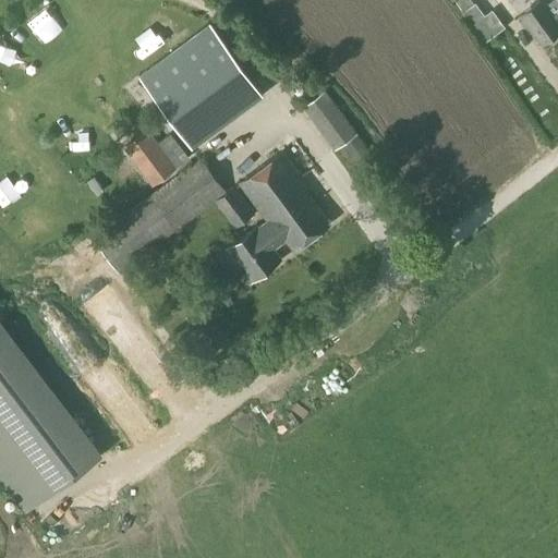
[(469,0),(457,0),(455,2),(462,13),(461,13),(483,43),(504,26),(492,10),(484,15),(474,2),(472,4),(469,0)]
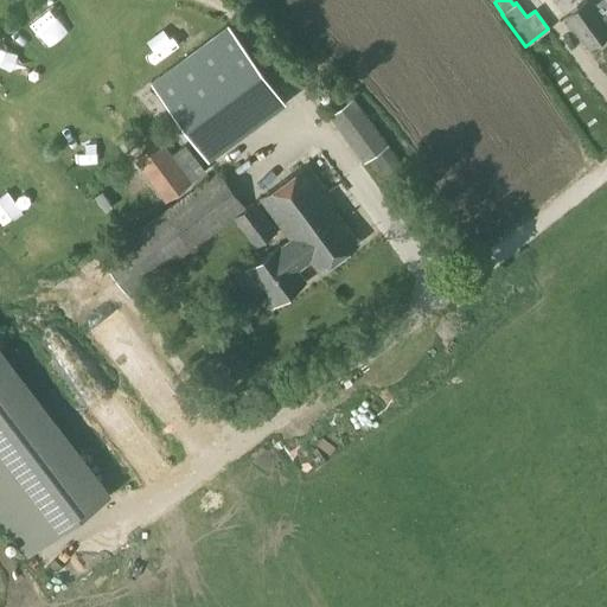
[(564,17),(587,48),(606,31),(606,0),(599,0),(590,7),(586,0),(564,17)]
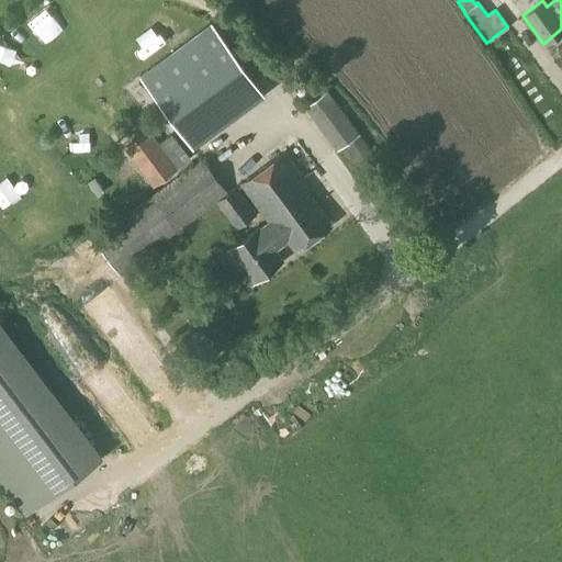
[(210,23),(138,76),(191,148),(263,94),(210,23)]
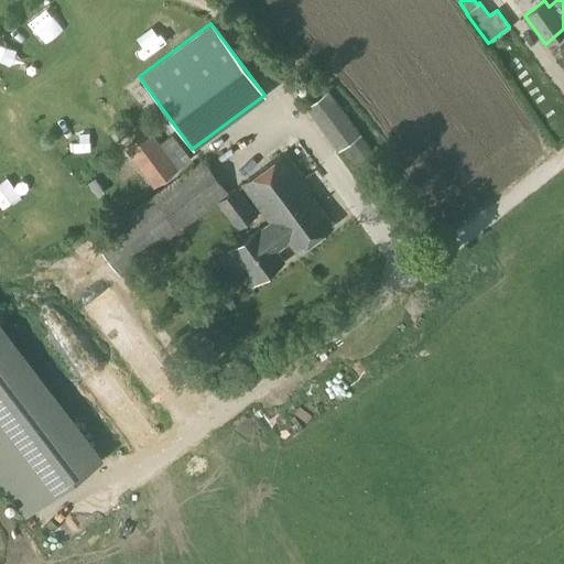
[(327,89),(304,106),(306,108),(336,151),(359,133),(328,91),(327,89)]
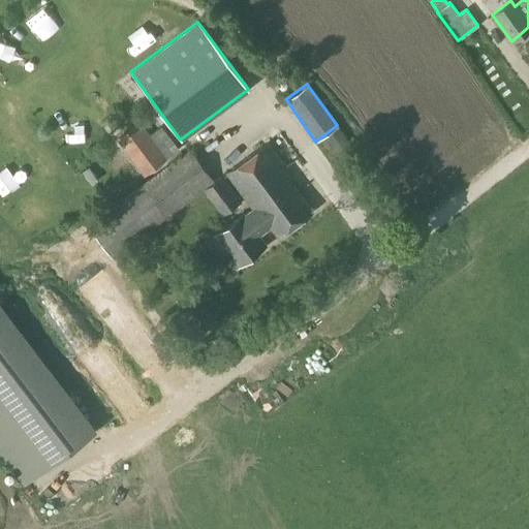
[(142,129),(122,144),(145,175),(164,160),(142,129)]
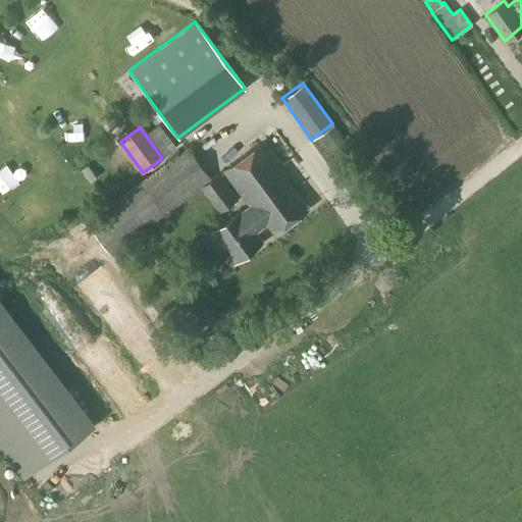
[(252,205),(266,224),(272,232),(306,208),(285,180),(289,178),(262,143),(222,172),(248,206),(249,207),(252,205)]
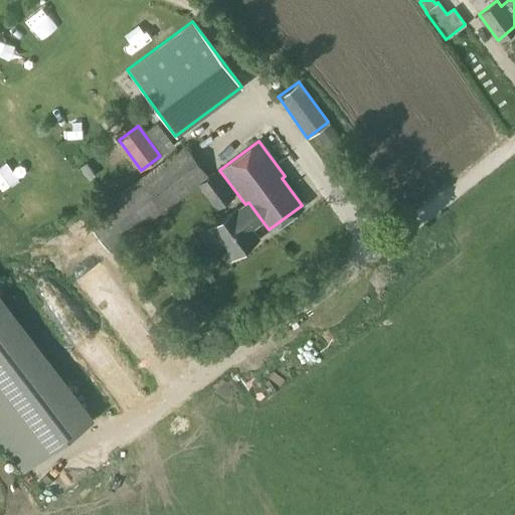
[(83,218),(108,252),(192,188),(211,214),(230,200),(211,173),(206,176),(183,145),(83,218)]
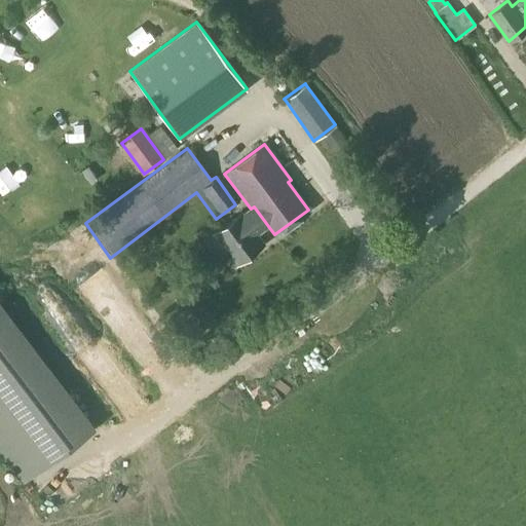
[(251,209),(250,208),(214,234),(236,265),(263,246),(256,235),(268,226),(254,207),(251,209)]
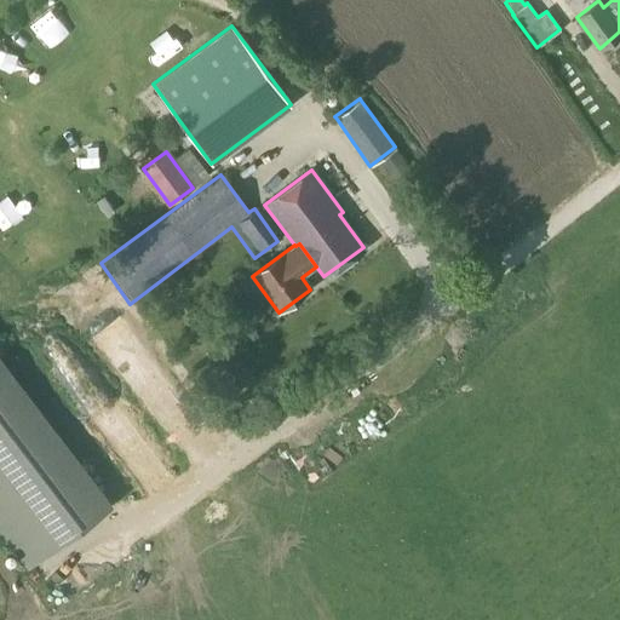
[(108,506),(0,365),(0,527),(29,566),(108,506)]
